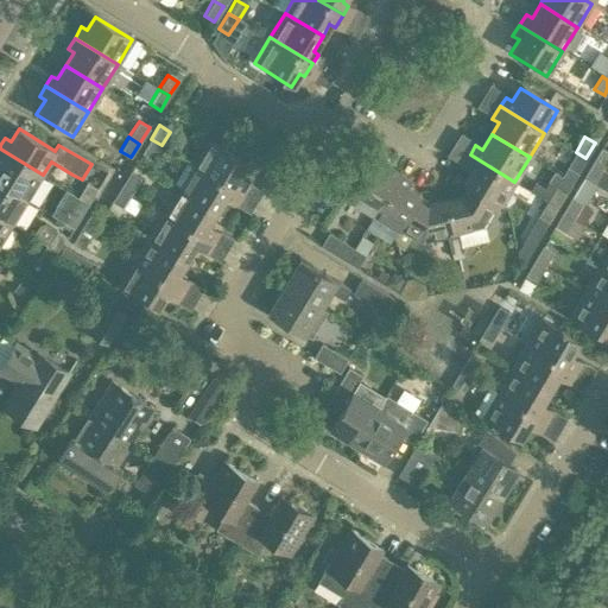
[(151,160),(162,145),(151,139),(141,154),(151,160)]
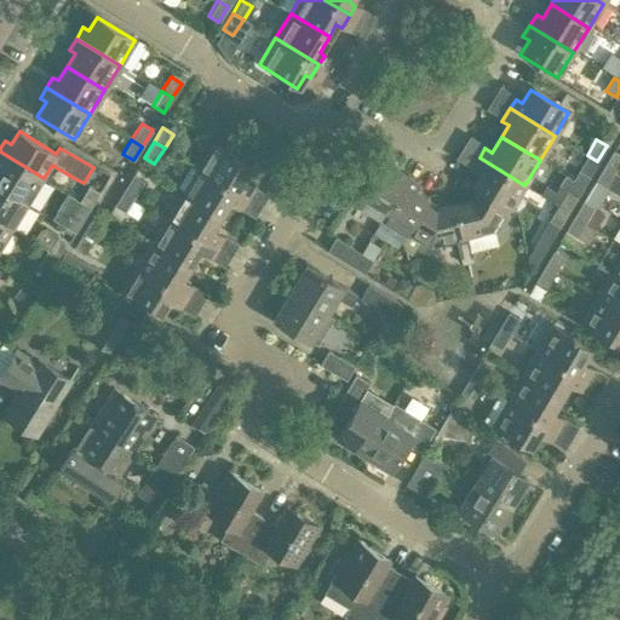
[(241,194),(247,184),(240,181),(248,167),(211,144),(196,167),(241,194)]
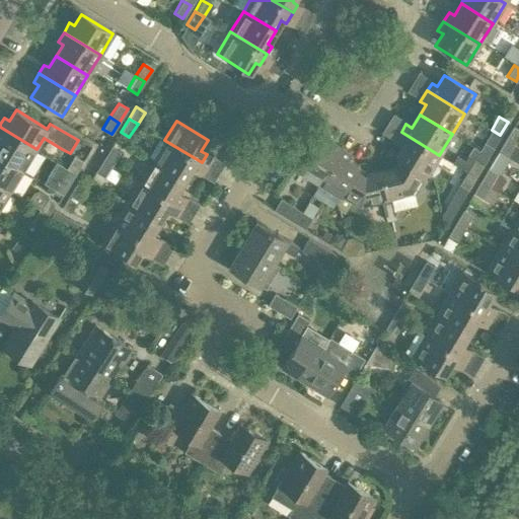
[(513,147),(518,136),(518,128),(513,125),(504,141),(513,147)]
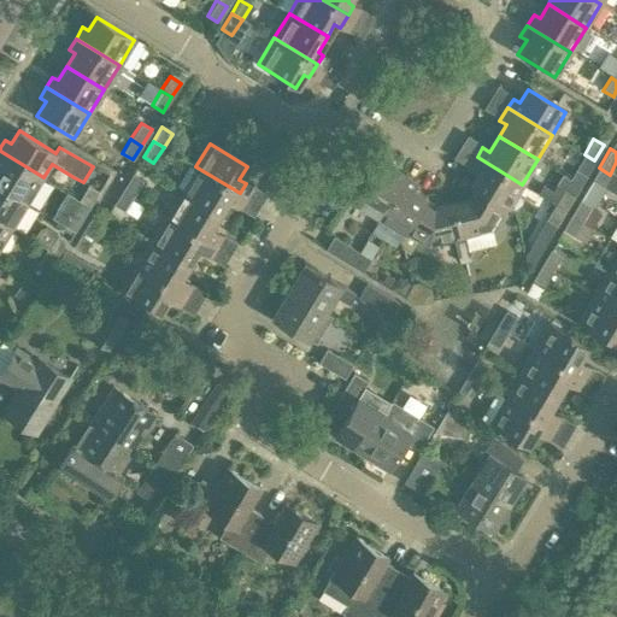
[(0,184),(28,203),(43,177),(0,151),(0,184)]
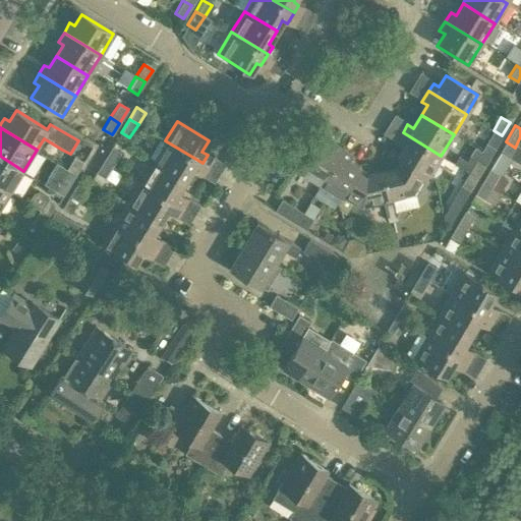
[(489,157),(502,135),(494,130),(481,151),(474,147),(474,148),(489,157)]
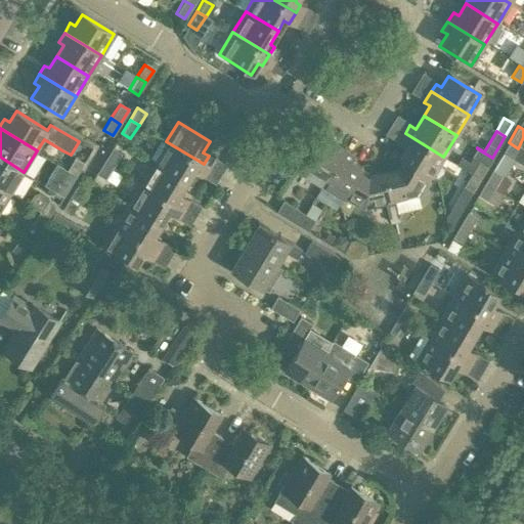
[(430,179),(443,157),(405,133),(399,143),(404,148),(398,160),(402,163),(427,178),(430,179)]
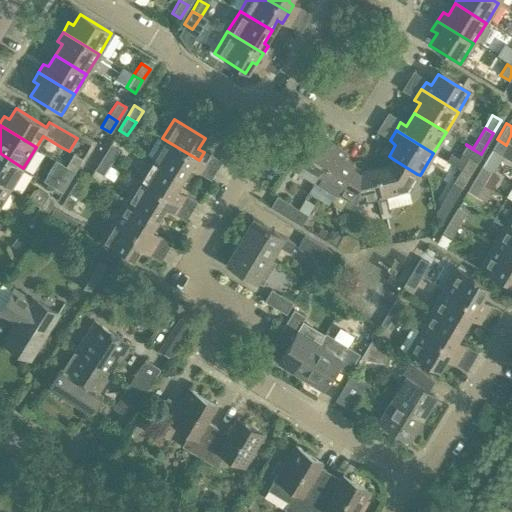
[(193,171),(199,160),(162,138),(150,158),(181,177),(187,168),(193,171)]
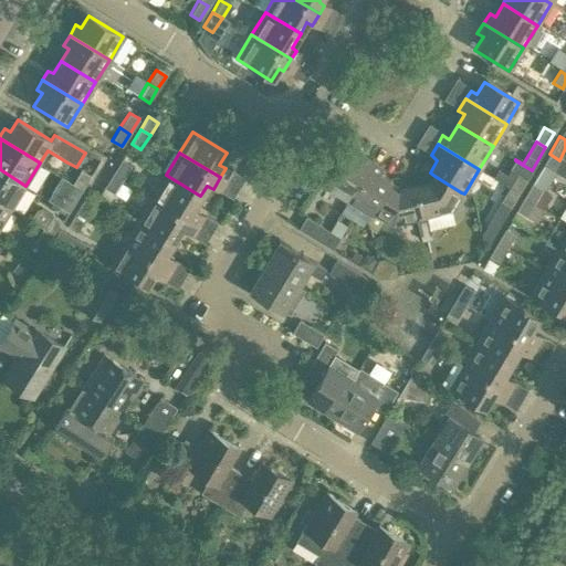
[(357,161),(344,154),(323,189),(346,203),(371,163),(360,157),(357,161)]
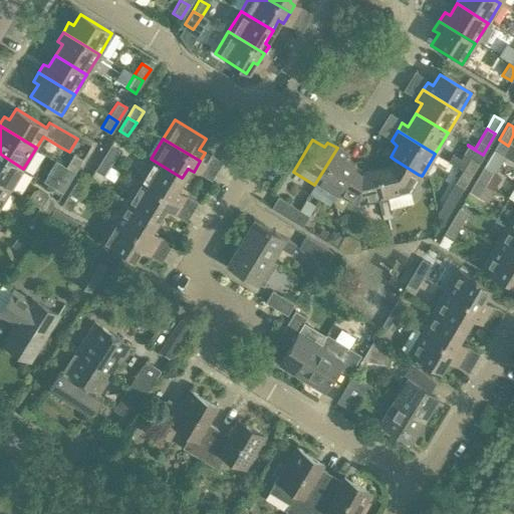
[(502,155),(508,146),(499,140),(493,150),(502,155)]
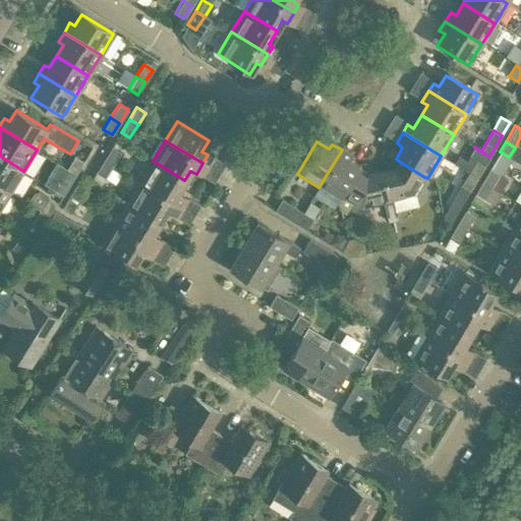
[(112,165),(120,153),(112,147),(104,160),(112,165)]
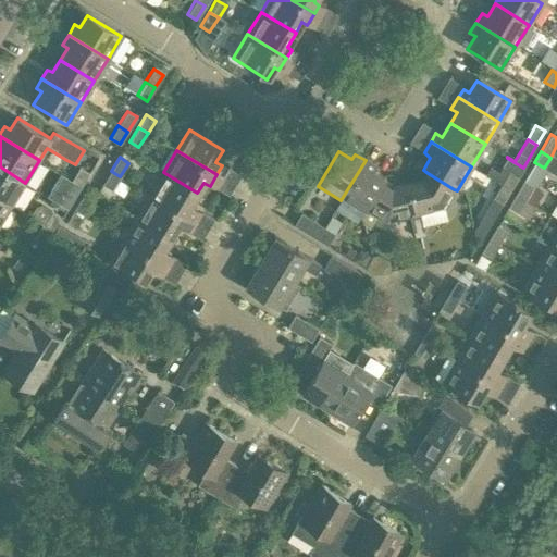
[(523,168),(507,158),(502,166),(499,164),(492,177),(502,183),(500,184),(509,190),(523,168)]
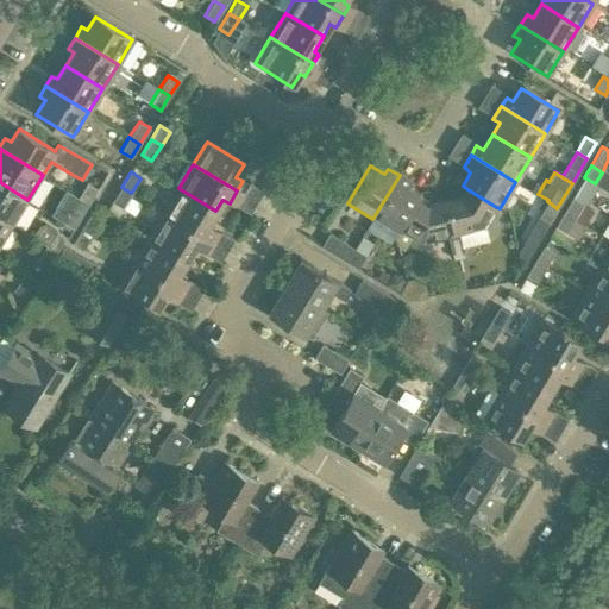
[(416,202),(420,195),(407,188),(410,182),(400,175),(372,219),(396,233),(415,202),(416,202)]
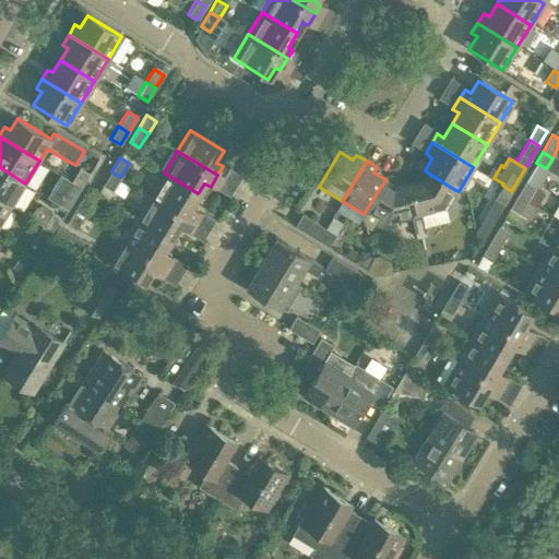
[(25,183),(0,167),(0,199),(11,206),(25,183)]
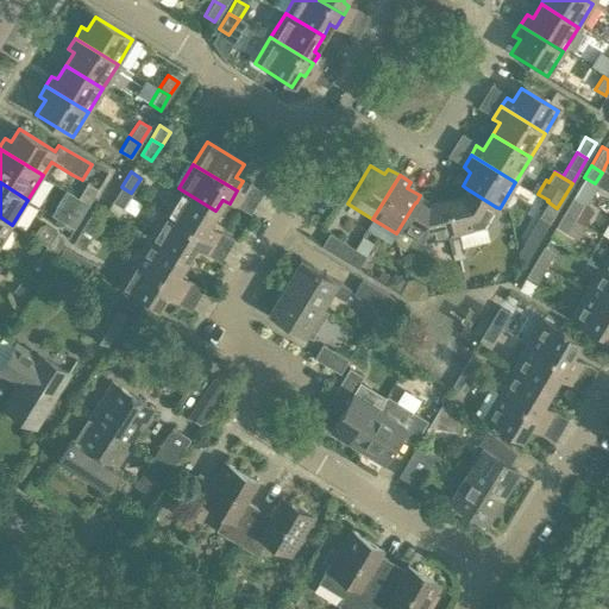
[(88,203),(98,188),(87,182),(77,196),(88,203)]
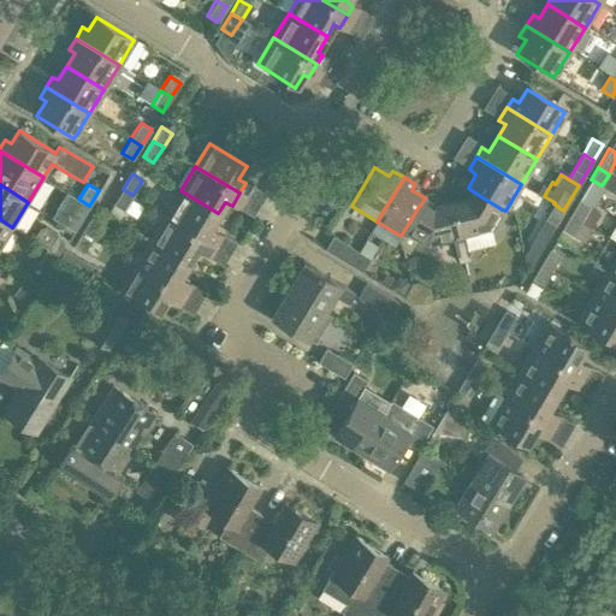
[(123,211),(132,195),(123,189),(113,205),(123,211)]
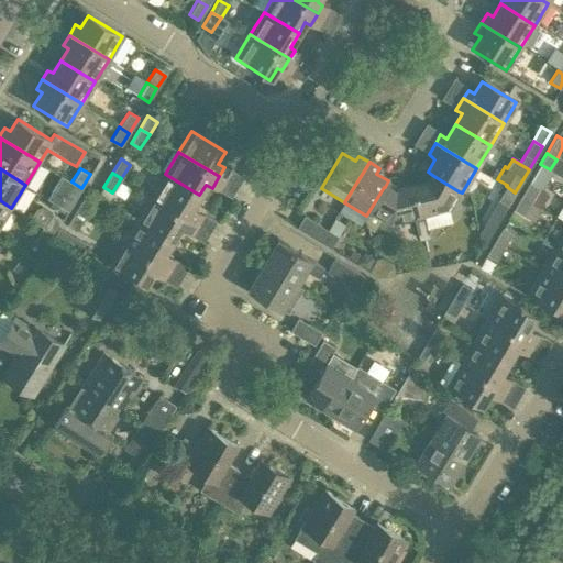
[(191,221),(197,213),(190,209),(199,195),(165,174),(151,197),(191,221)]
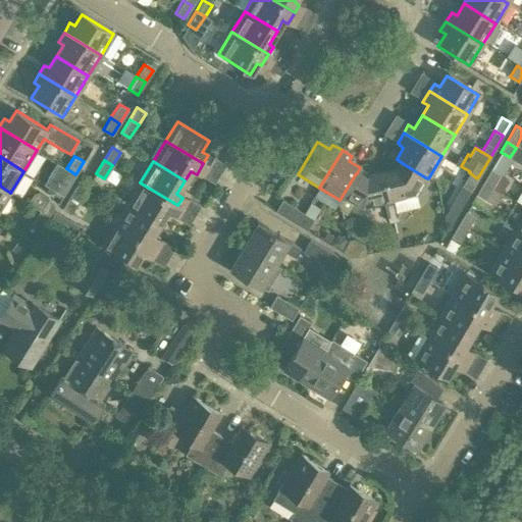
[(384,212),(394,209),(392,201),(414,196),(425,177),(401,162),(396,170),(381,174),(387,202),(382,204),(384,212)]
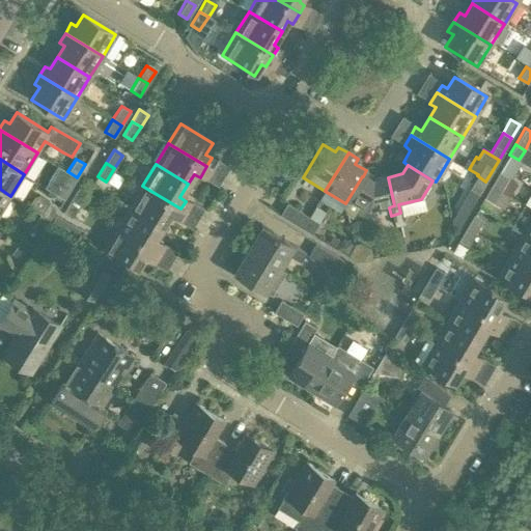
[(63,199),(77,177),(67,171),(54,194),(62,199),(63,199)]
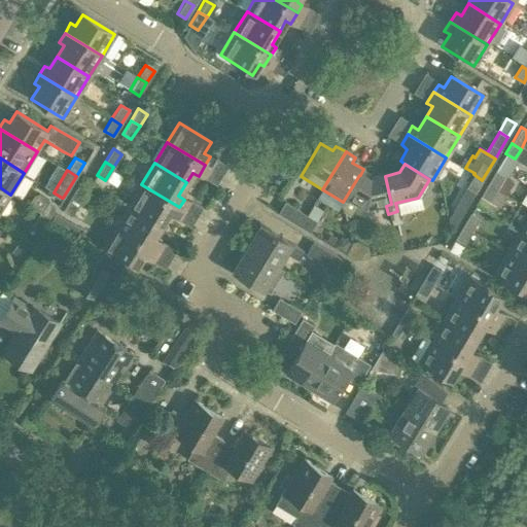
[(505,192),(513,182),(504,177),(505,175),(495,170),(486,185),(496,191),(498,188),(505,192)]
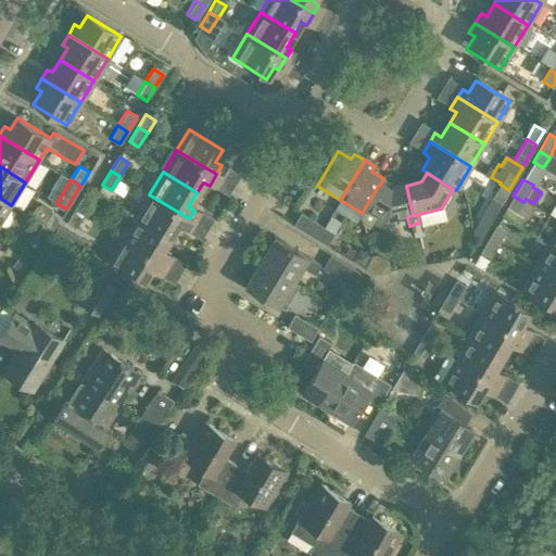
[(501,202),(508,190),(500,184),(492,198),(501,202)]
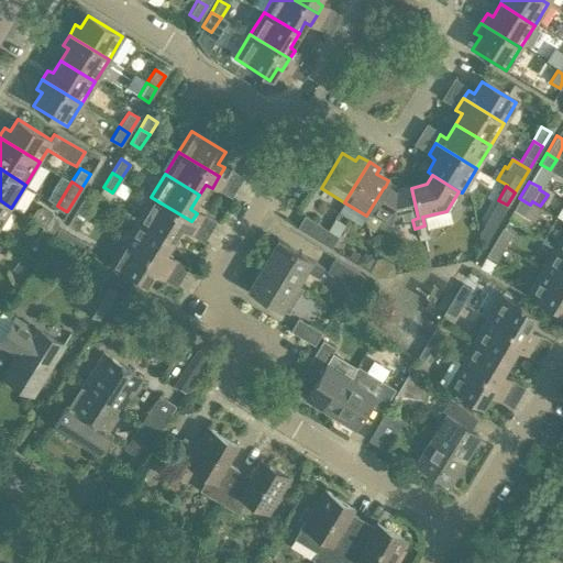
[(394,192),(385,187),(384,187),(366,216),(367,216),(365,220),(367,228),(373,230),(379,219),(389,225),(412,220),(418,218),(411,188),(394,192)]
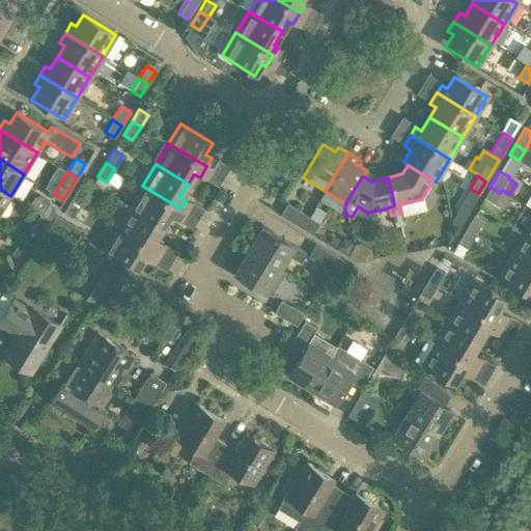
[(173,220),(180,208),(142,186),(129,207),(162,227),(168,217),(173,220)]
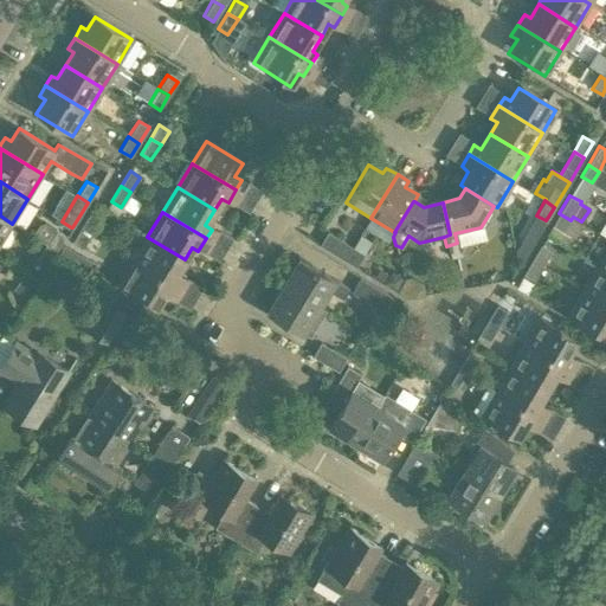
[(90,234),(101,219),(90,213),(81,229),(90,234)]
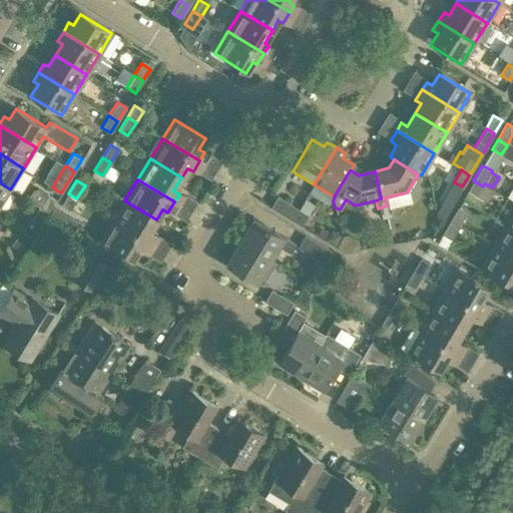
[(477,208),(483,199),(477,196),(483,186),(473,180),(462,198),(477,208)]
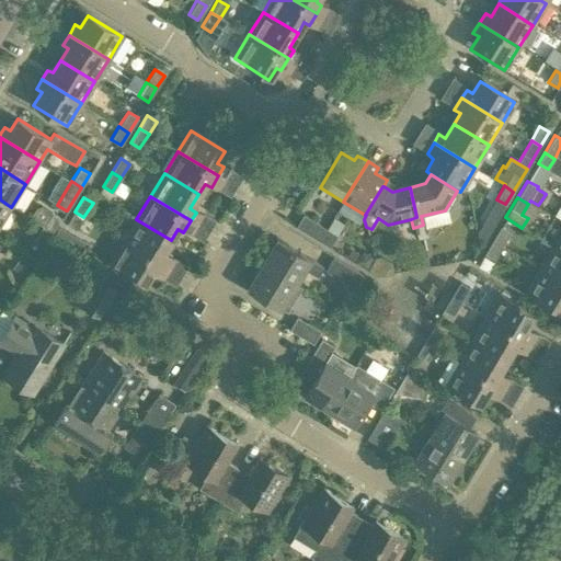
[(0,225),(11,207),(0,199),(0,225)]
